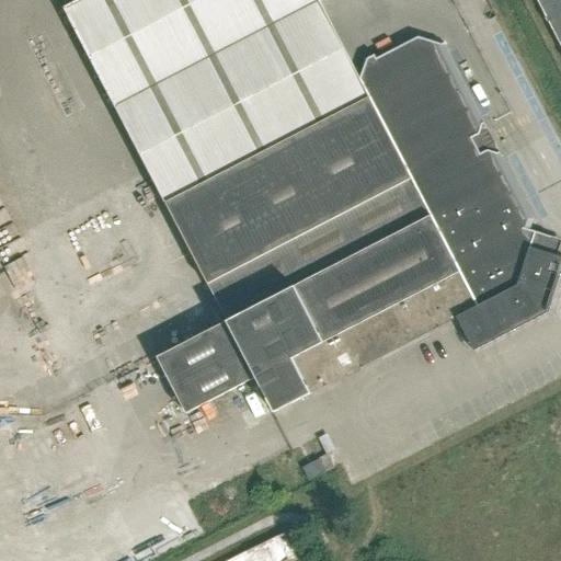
[(369,58),(358,80),(319,1),(318,0),(80,0),(63,10),(227,321),(157,358),(186,415),(256,378),(274,413),(457,318),(474,351),(550,311),(560,276),(560,255),(547,252),(552,237),(529,229),(534,217),(501,156),(500,151),(504,153),(504,151),(500,149),(502,144),(493,127),(488,126),(489,121),(487,119),(485,124),(443,43),(421,35),(379,57),(377,54),(369,58)]
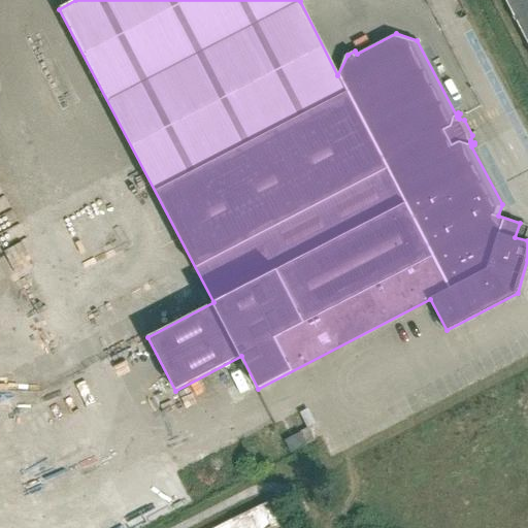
[(527,0),(505,0),(527,42),(527,0)]
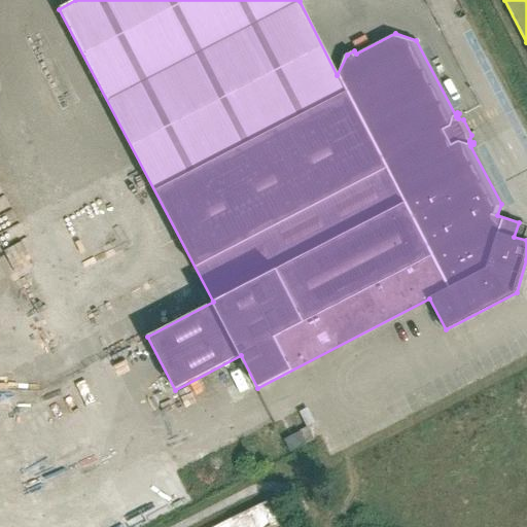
[(152,224),(167,215),(149,184),(134,192),(152,224)]
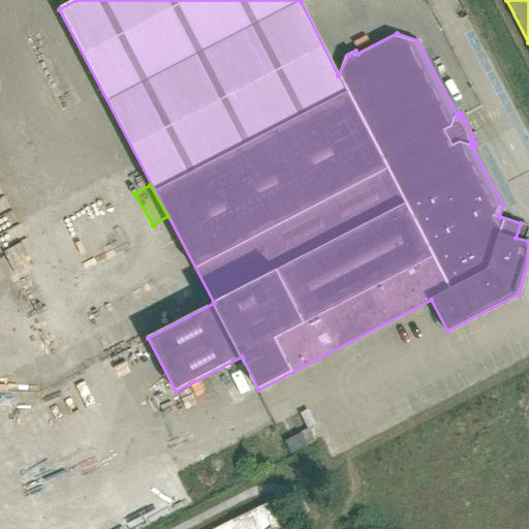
[(28,348),(7,358),(18,383),(38,375),(28,348)]
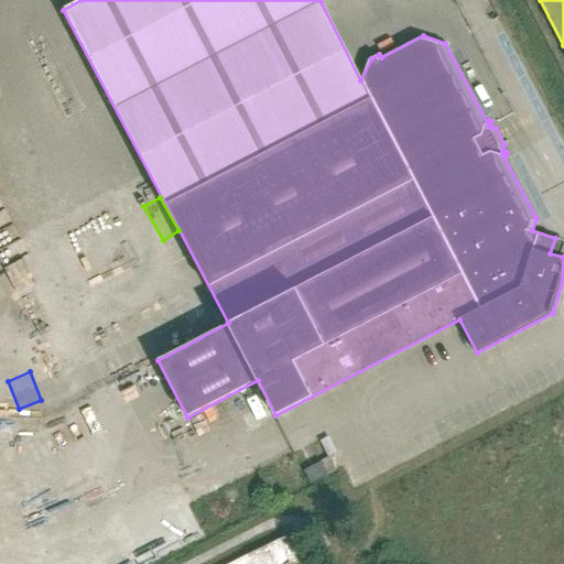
[(323,463),(305,470),(311,484),(328,475),(323,463)]
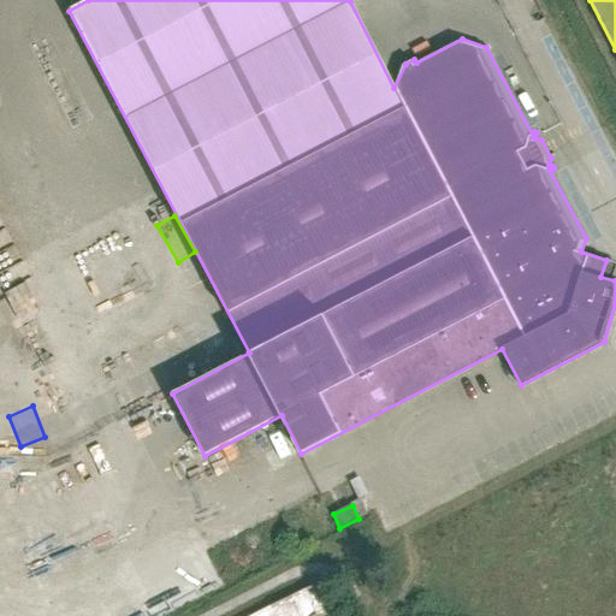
[(317,525),(300,534),(306,546),(324,537),(317,525)]
